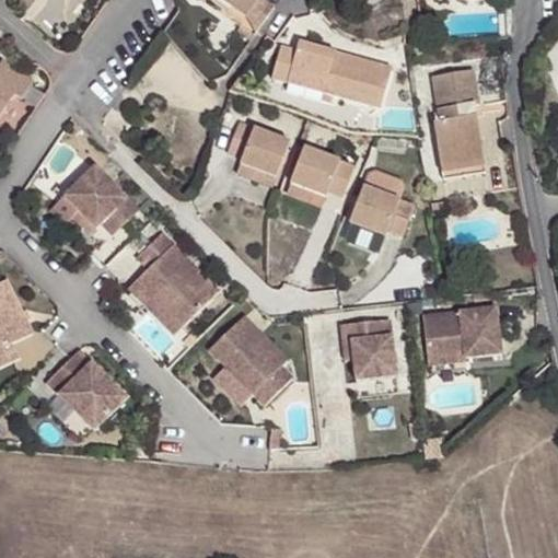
[(232,0),(229,4),(244,16),(255,0),(232,0)]
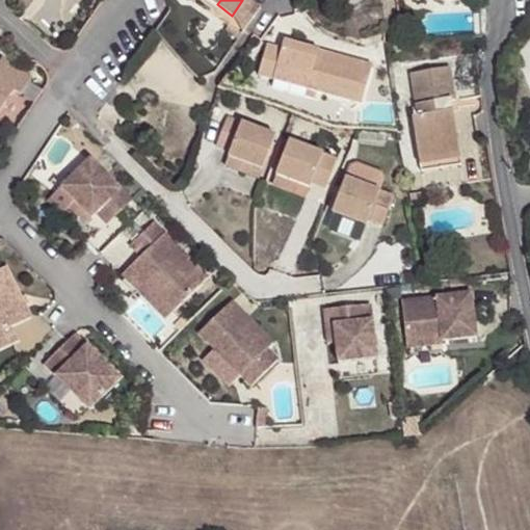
[(240,31),(258,6),(248,0),(243,0),(232,16),(240,31)]
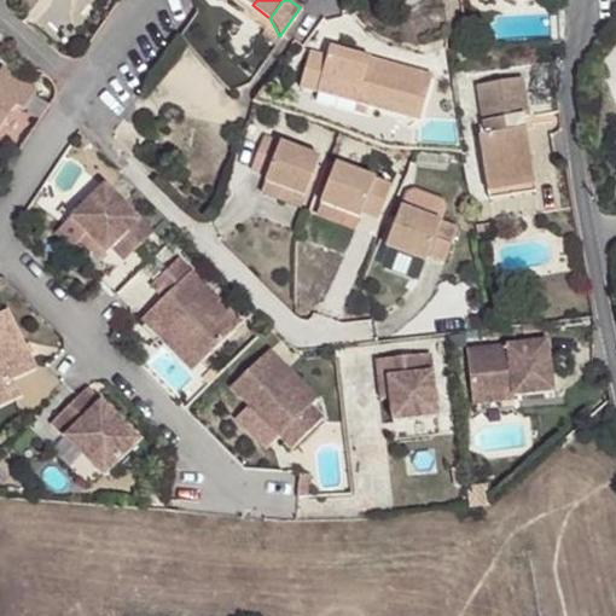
[(368,62),(373,51),(331,39),(326,50),(311,47),(301,80),(420,115),(433,70),(393,57),(390,68),(368,62)]
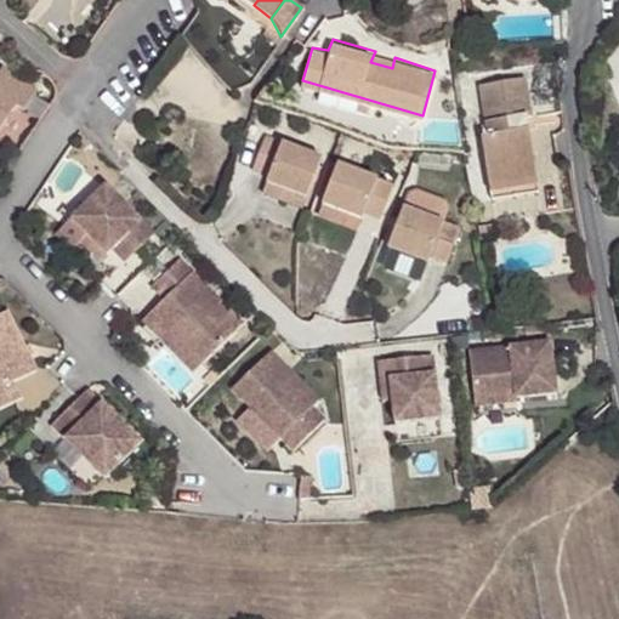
[(395,57),(375,51),(370,62),(392,68),(395,57)]
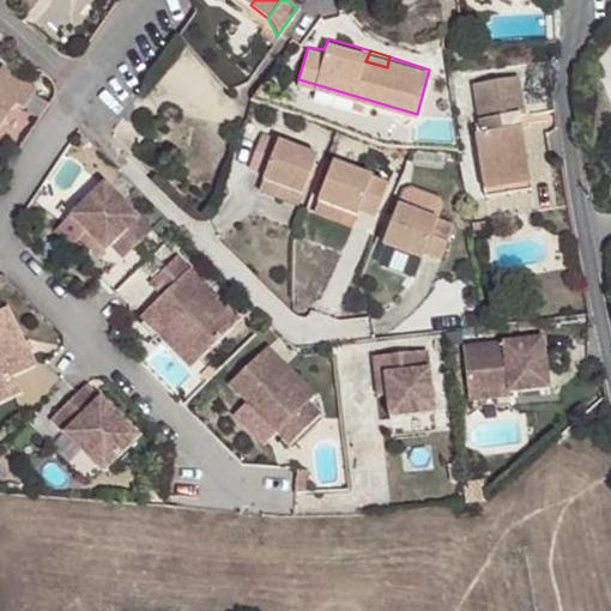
[(0,123),(17,101),(24,108),(37,88),(8,67),(0,78),(0,123)]
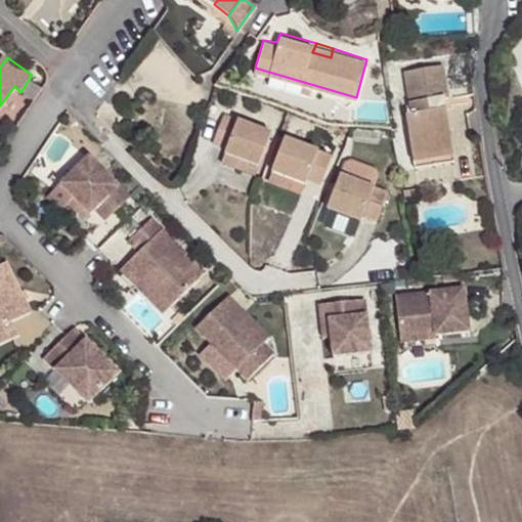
[(443,66),(404,71),(408,113),(403,114),(407,154),(448,148),(443,110),(437,111),(436,100),(442,99),(447,98),(443,66)]
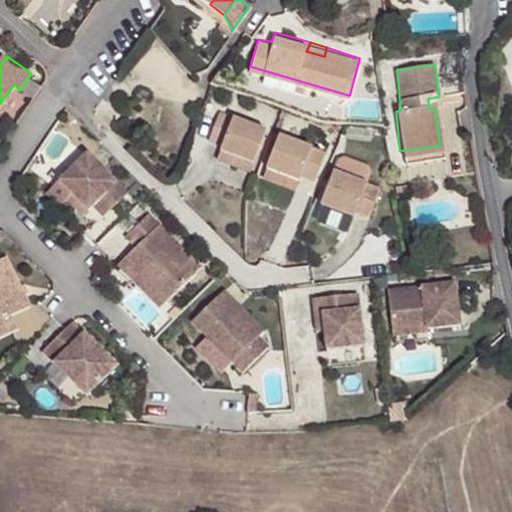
[(71,122),(77,116),(68,107),(63,114),(71,122)]
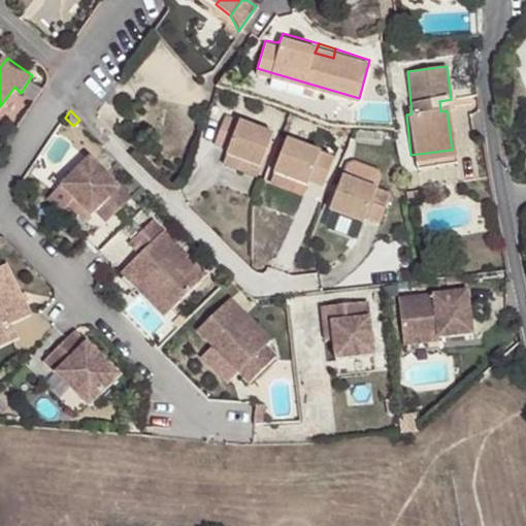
[(224,152),(243,159),(259,166),(271,130),(223,111),(211,141),(225,146),(224,152)]
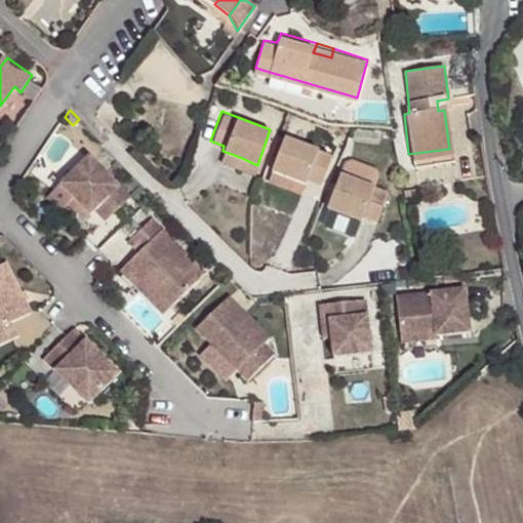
[(282,172),(303,180),(305,175),(320,179),(329,151),(282,132),(270,168),(282,172)]
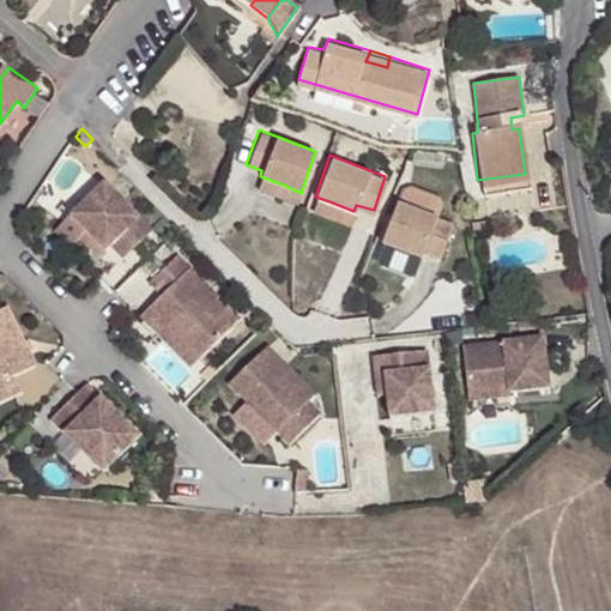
[(525,174),(477,180),(479,193),(526,188),(525,174)]
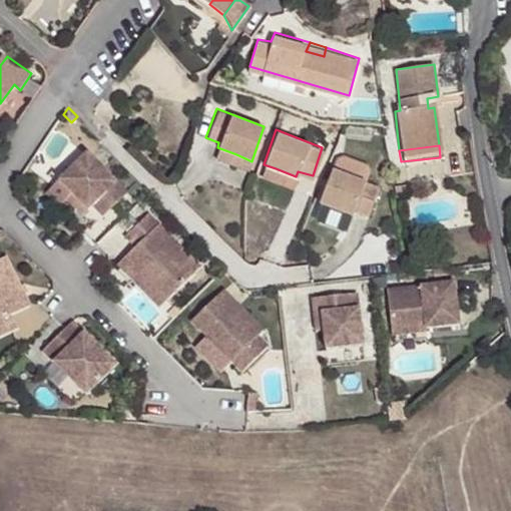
[(233,162),(236,154),(217,147),(214,155),(233,162)]
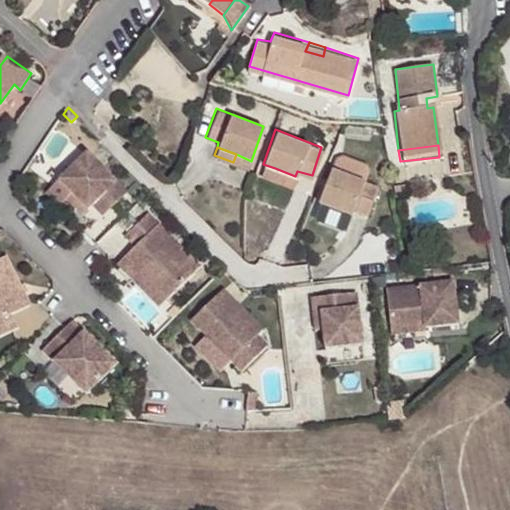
[(105,211),(126,191),(87,150),(59,177),(88,207),(95,200),(105,211)]
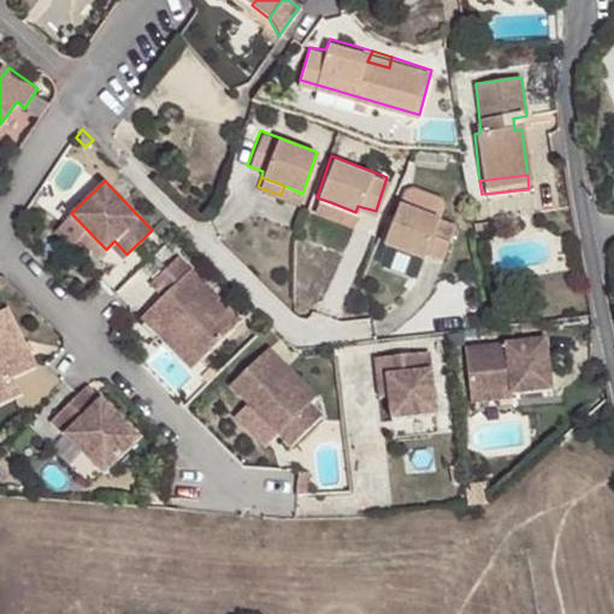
[(284,186),(281,195),(299,201),(302,194),(284,186)]
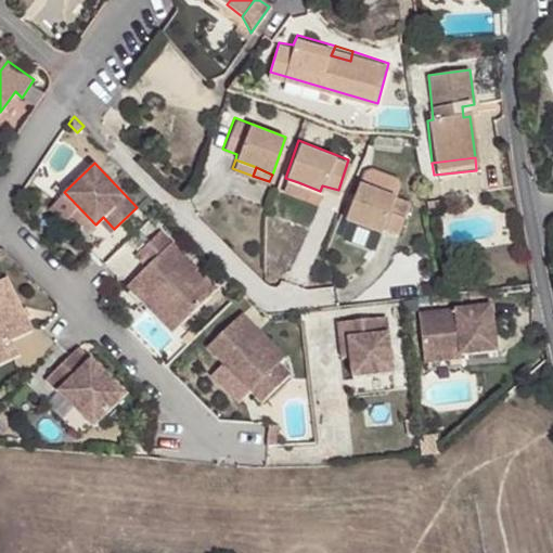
[(358,185),(395,200),(399,187),(396,179),(369,169),(362,172),(358,185)]
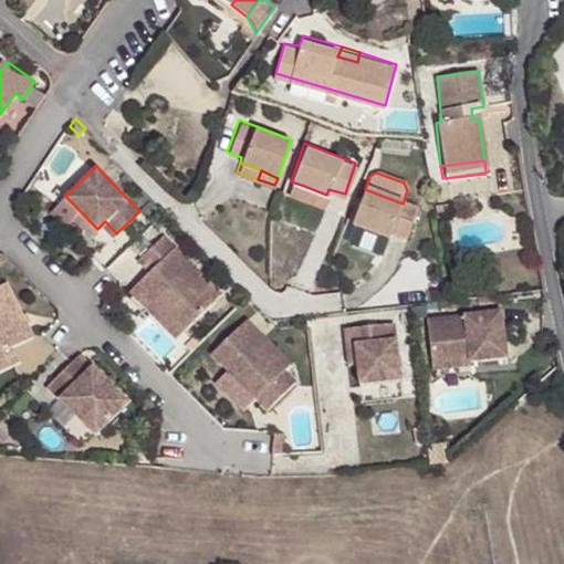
[(291,181),(288,192),(302,197),(304,186),(291,181)]
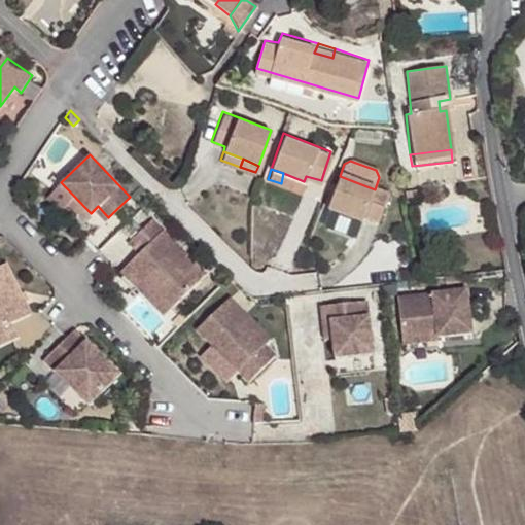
[(302,190),(304,181),(283,173),(281,183),(302,190)]
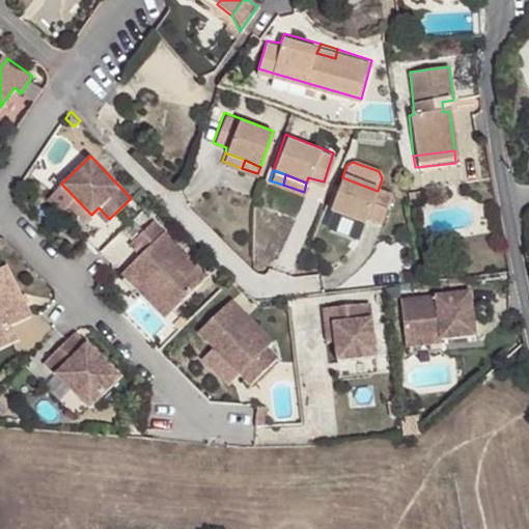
[(390,196),(378,191),(342,177),(330,214),(334,215),(363,226),(365,227),(367,222),(380,227),(390,196)]
